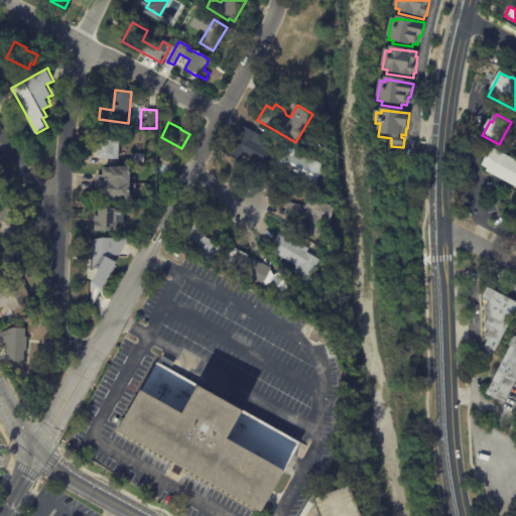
[(256,132),(276,145),(263,166),(246,156),(242,162),(225,152),(243,124),(256,132)]
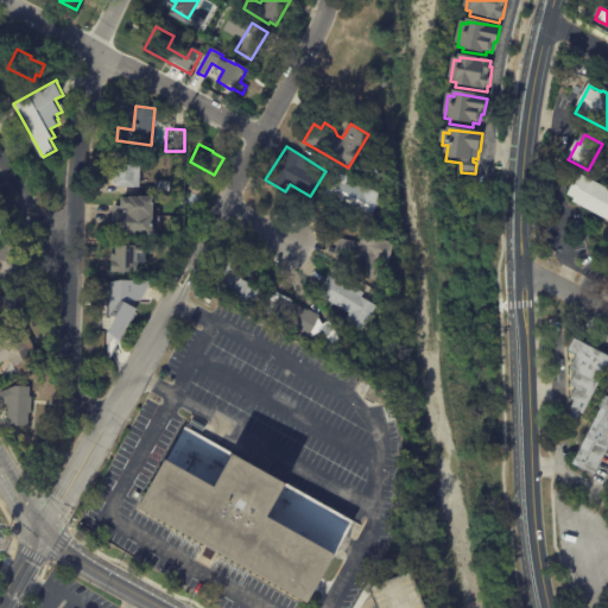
[(138,187),(128,187),(116,187),(116,179),(115,179),(115,176),(116,176),(118,164),(115,164),(115,160),(118,160),(118,153),(141,154),(140,187),(138,187)]
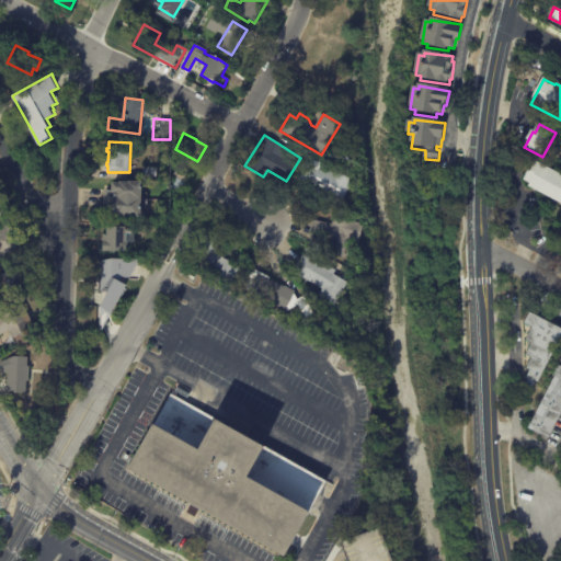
[(325,194),(300,181),(312,158),(327,164),(324,169),(335,174),(338,171),(355,180),(345,199),(351,202),(347,208),(342,205),(341,206),(328,199),(329,196),(325,194)]
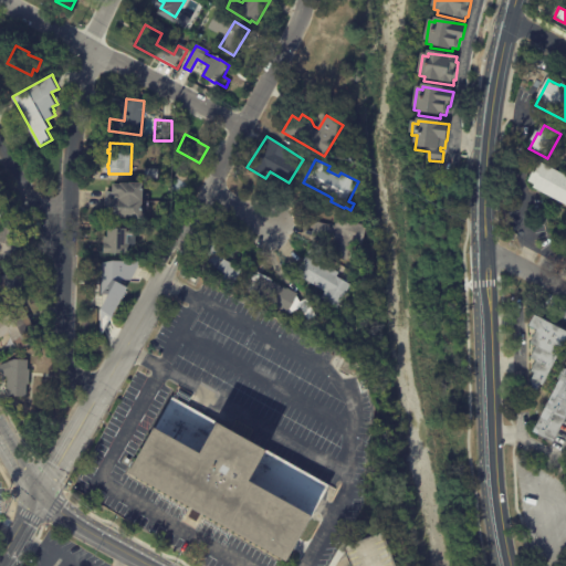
[(565,206),(535,190),(537,188),(531,185),(542,165),(565,177),(565,206)]
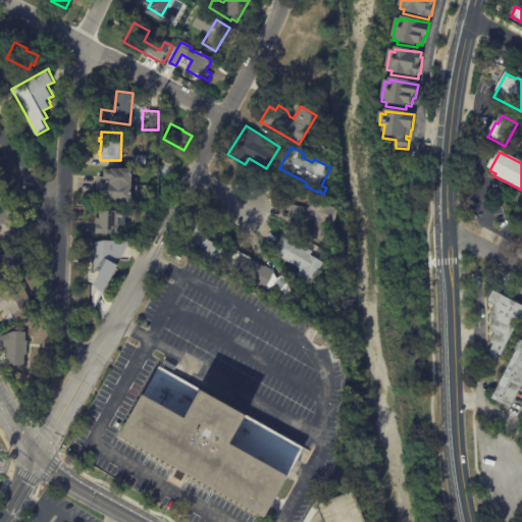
[(136,156),(147,156),(147,164),(136,164),(136,156)]
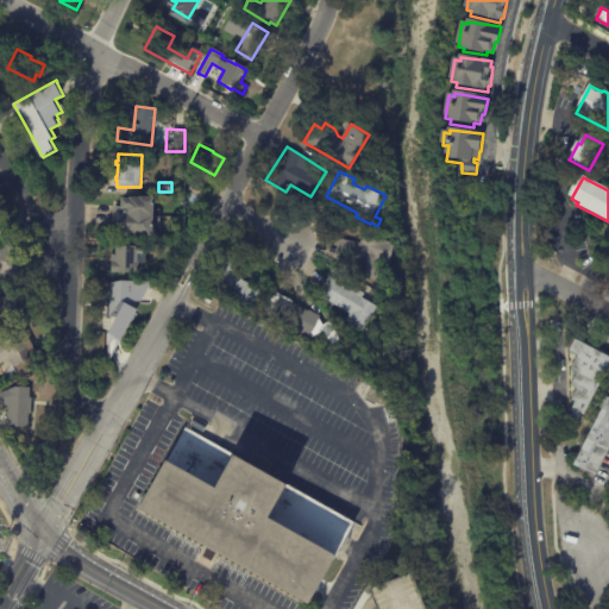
[(156,196),(155,234),(138,234),(138,233),(120,232),(121,223),(118,223),(119,213),(125,213),(125,208),(123,208),(123,196),(131,198),(131,196),(140,196),(140,195),(156,196)]
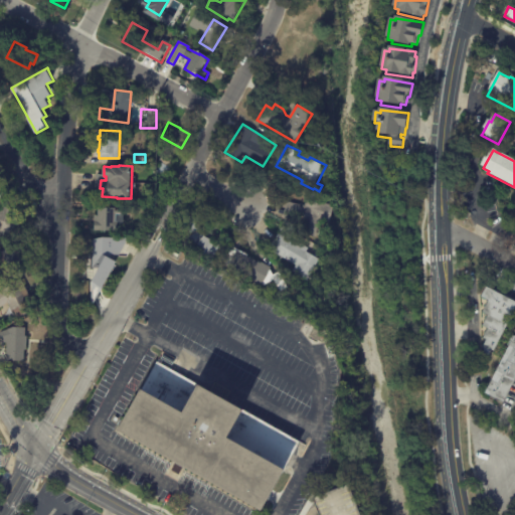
[(286,215),(288,201),(302,204),(302,207),(304,207),(305,205),(307,205),(308,199),(321,202),(322,201),(335,204),(332,220),(324,219),(324,220),(322,220),(318,237),(302,234),(306,214),(301,213),(300,219),(286,216),(286,215)]
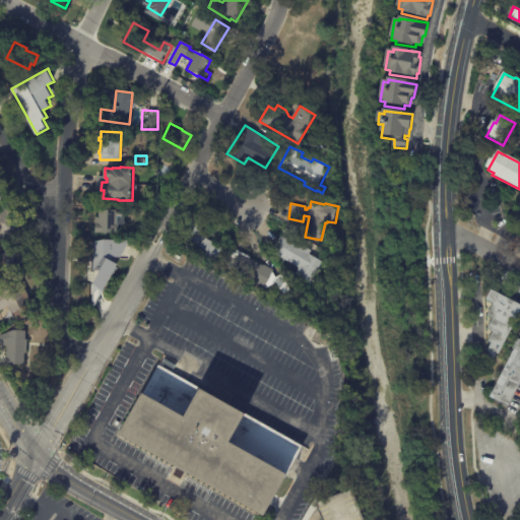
[(19,217),(20,221),(18,222),(24,236),(15,240),(14,237),(2,244),(0,240),(0,213),(3,212),(2,210),(6,208),(7,210),(10,208),(14,216),(17,214),(19,217)]
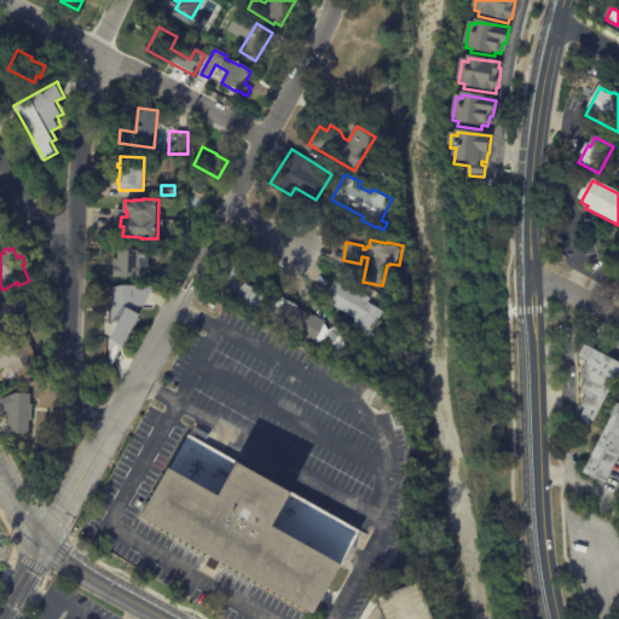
[(133,249),(140,249),(139,252),(146,252),(146,258),(140,258),(140,267),(143,267),(142,278),(114,277),(115,259),(119,259),(119,249),(133,249)]
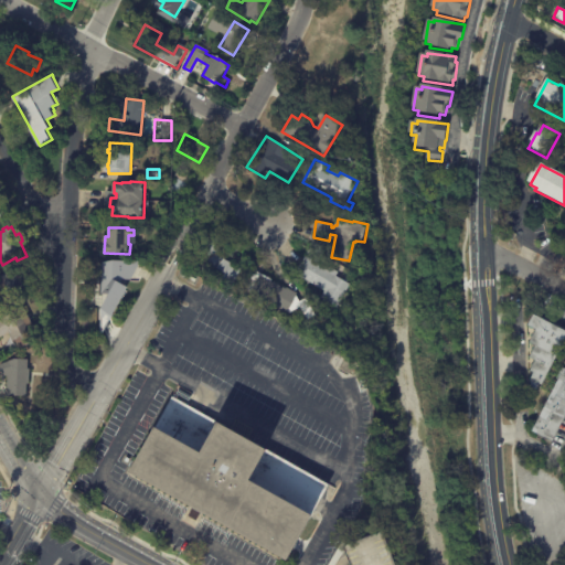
[(231,263),(235,265),(234,266),(242,270),(233,286),(194,265),(212,234),(225,241),(217,255),(231,263)]
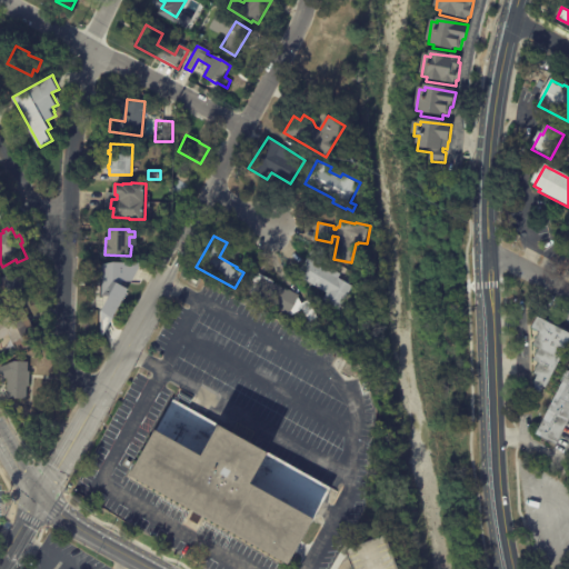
[(300,273),(308,258),(322,267),(321,268),(355,287),(340,310),(323,300),(328,293),(298,276),(300,273)]
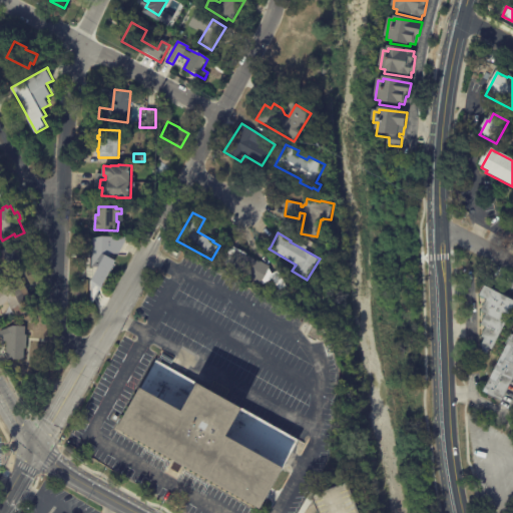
[(117,238),(117,241),(111,241),(111,247),(112,247),(112,252),(111,252),(111,268),(92,267),(93,238),(102,238),(102,236),(117,237),(117,238)]
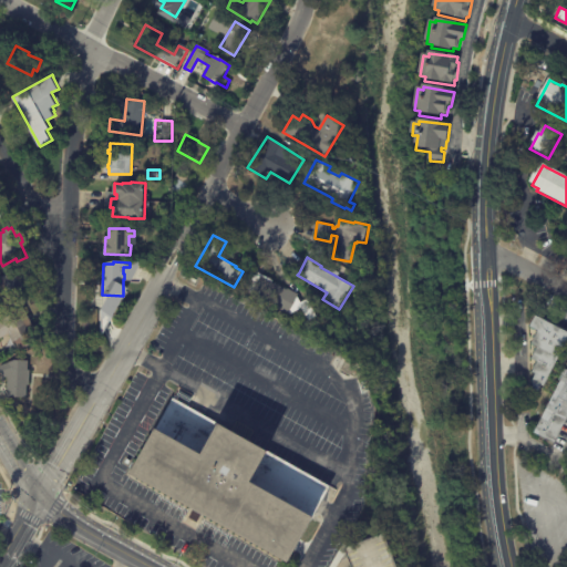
[(24,286),(27,291),(2,305),(2,303),(0,303),(0,277),(14,269),(19,277),(21,275),(26,281),(22,284),(24,286)]
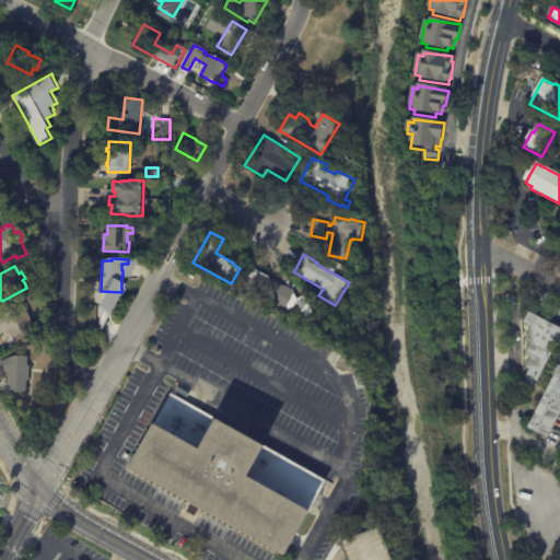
[(253,269),(295,291),(286,311),(242,288),(253,268),(253,269)]
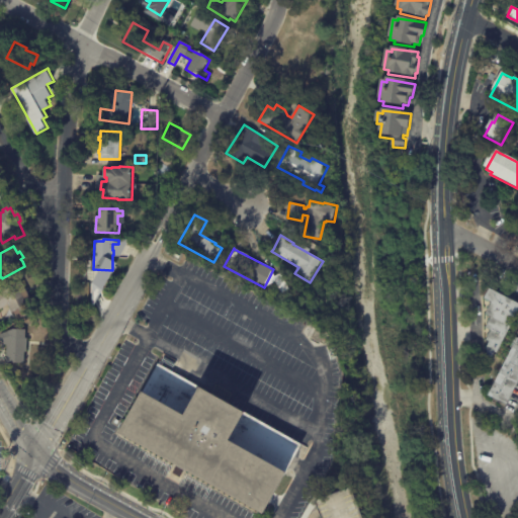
[(275,277),(281,273),(291,289),(283,294),(273,278),(275,277)]
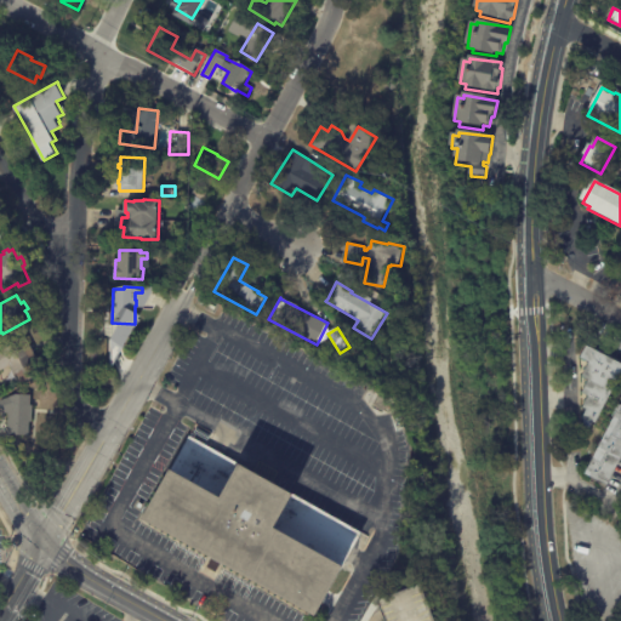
[(32,347),(39,362),(32,366),(35,372),(28,377),(29,381),(22,385),(17,375),(15,375),(10,365),(0,370),(0,353),(3,352),(3,351),(26,337),(32,347)]
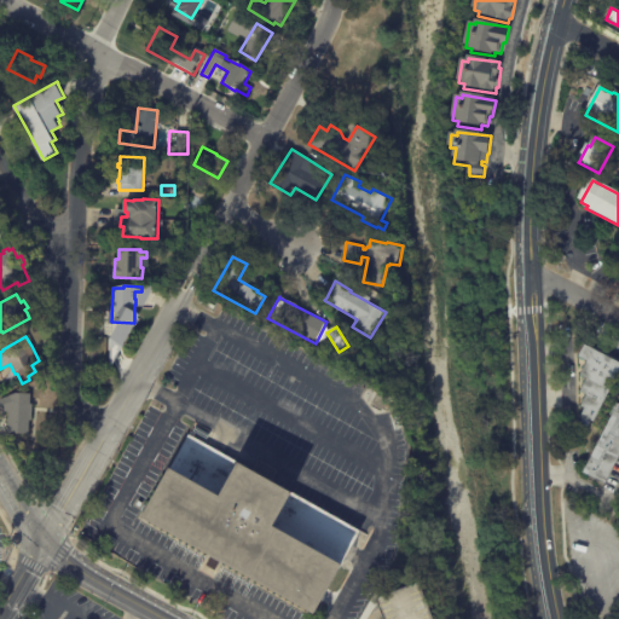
[(590,348),(618,364),(618,372),(588,429),(580,426),(584,420),(580,418),(585,409),(580,406),(586,395),(580,392),(586,379),(580,375),(588,362),(578,357),(584,345),(590,348)]
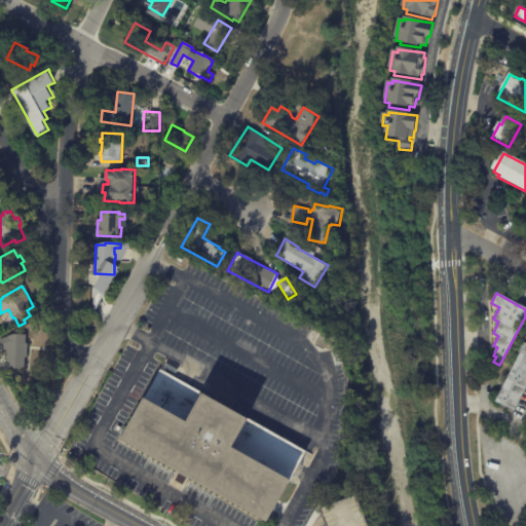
[(28,347),(28,358),(26,358),(25,369),(6,369),(7,350),(3,351),(0,340),(12,334),(27,335),(26,343),(28,343),(28,347)]
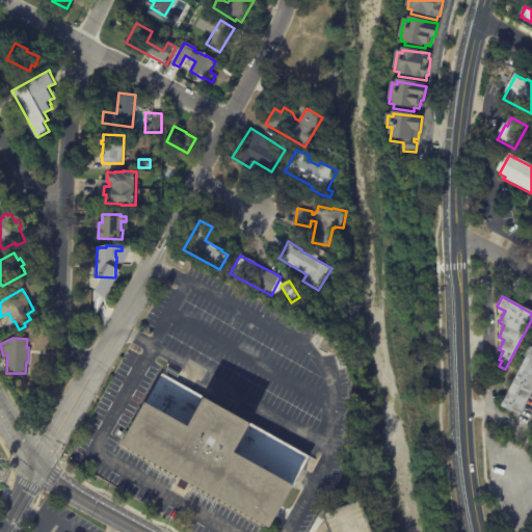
[(502,402),(531,346),(531,391),(520,415),(500,404),(502,402)]
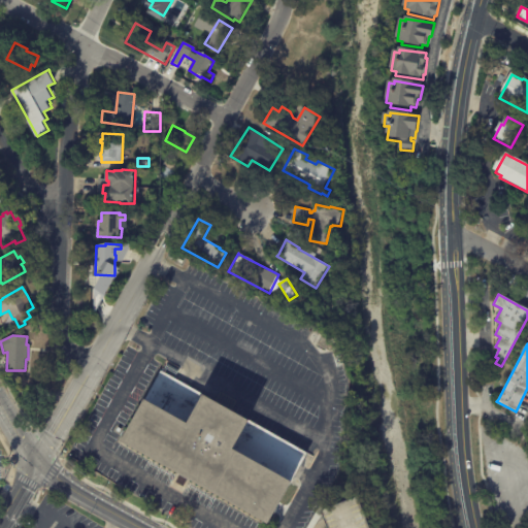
[(305,454),(291,480),(295,482),(270,525),(189,480),(185,488),(176,483),(182,475),(122,441),(160,372),(204,396),(205,394),(252,420),(251,423),(305,454)]
